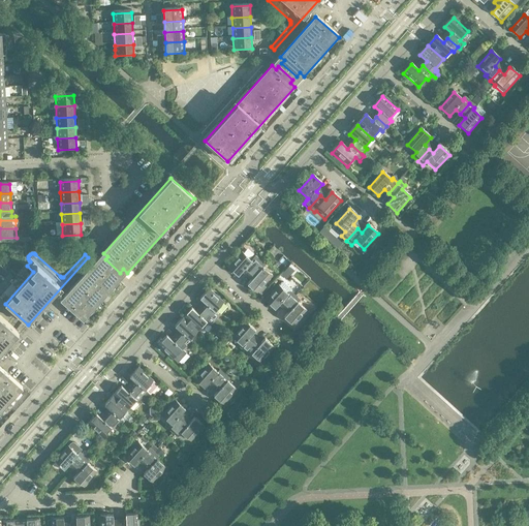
[(244,271),(249,275),(259,263),(254,258),(251,263),(242,254),(228,269),(238,278),(244,271)]
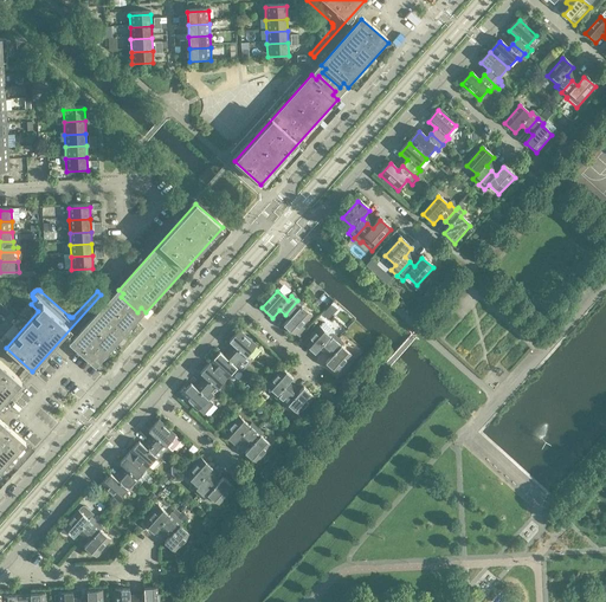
[(69,345),(95,369),(135,324),(130,319),(134,316),(117,301),(115,304),(109,299),(69,345)]
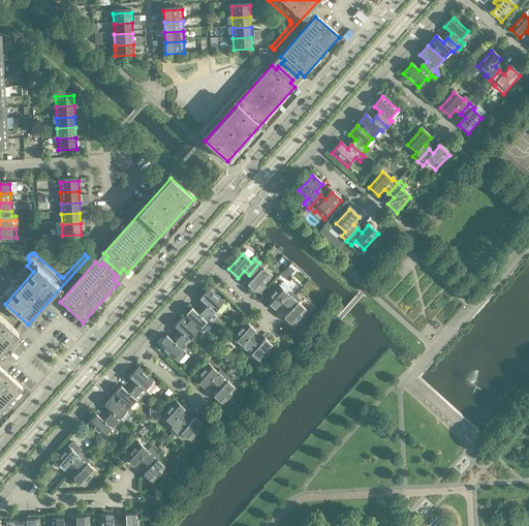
[(259,263),(249,275),(253,279),(247,286),(256,295),(272,277),(263,269),(265,267),(259,263)]
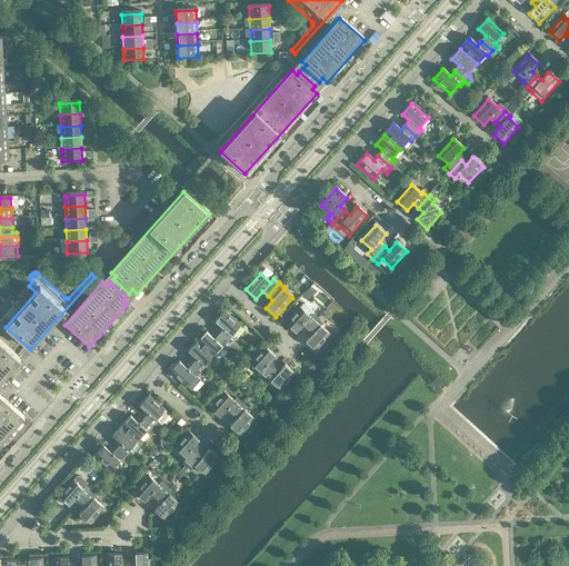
[(302,327),(307,331),(317,320),(311,316),(310,318),(300,309),(286,325),(296,335),(302,327)]
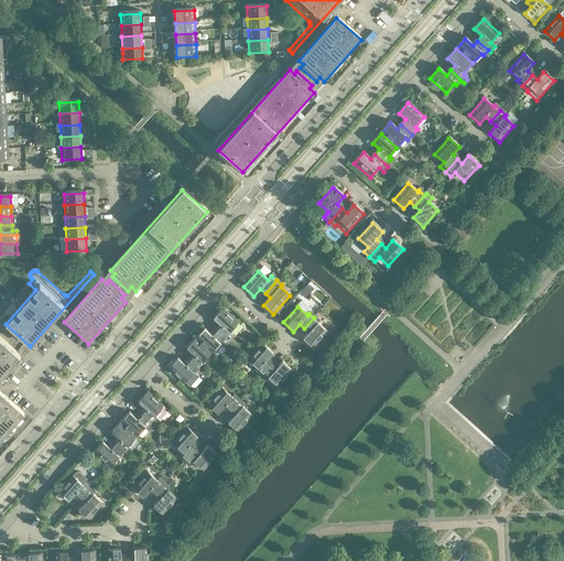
[(220,326),(216,332),(229,344),(234,338),(229,334),(238,324),(221,310),(213,320),(220,326)]
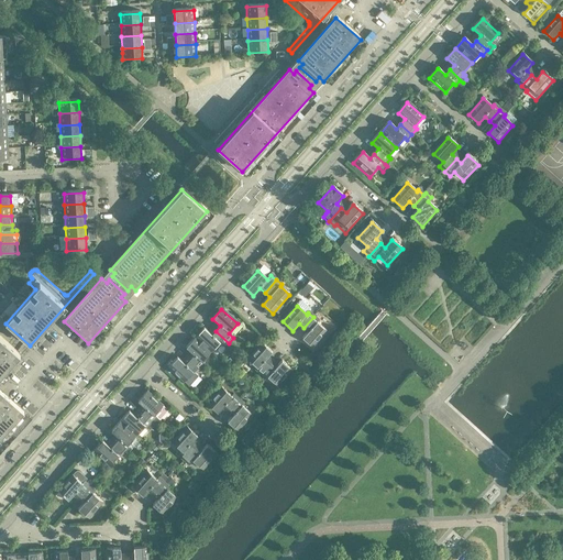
[(313,317),(304,328),(309,332),(302,340),(312,349),(327,332),(317,324),(319,322),(313,317)]
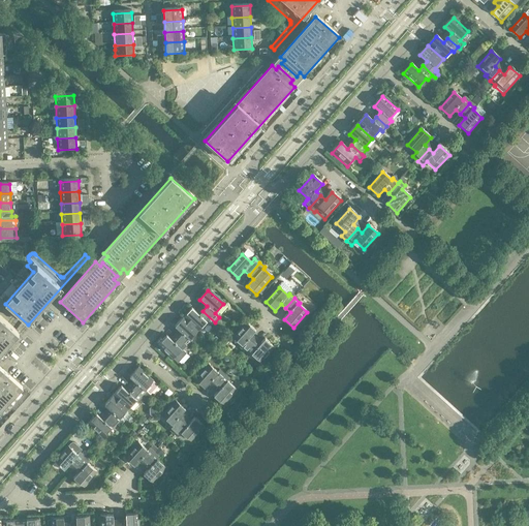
[(191,309),(183,318),(198,333),(207,323),(210,328),(215,322),(203,311),(198,315),(191,309)]
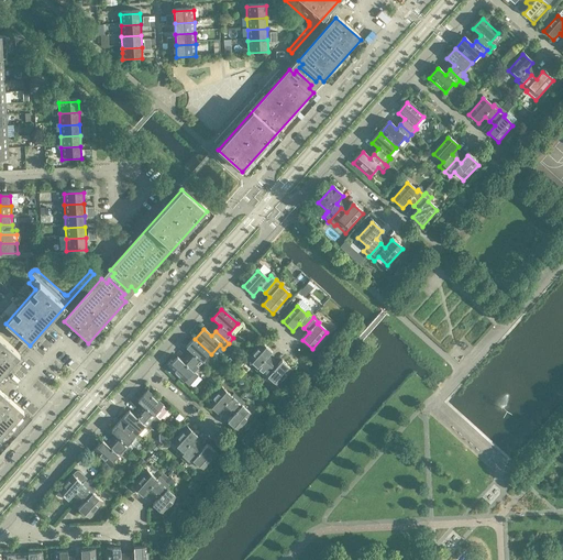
[(0,338),(0,377),(20,357),(0,338)]
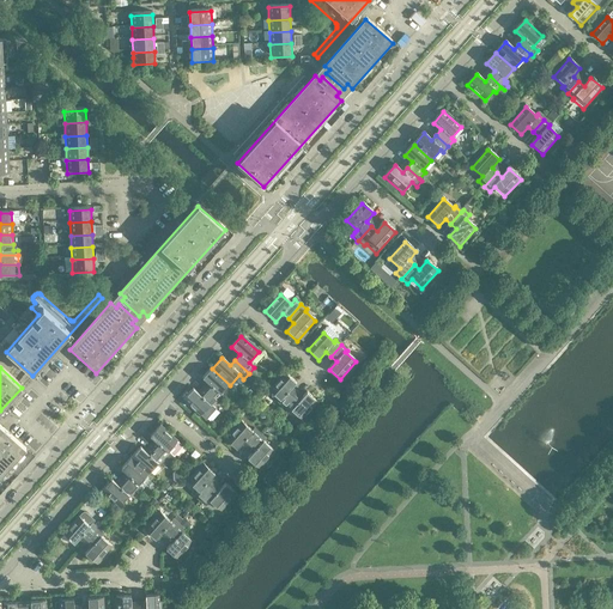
[(230,385),(212,369),(202,381),(211,387),(206,393),(218,403),(223,397),(220,395),(230,385)]
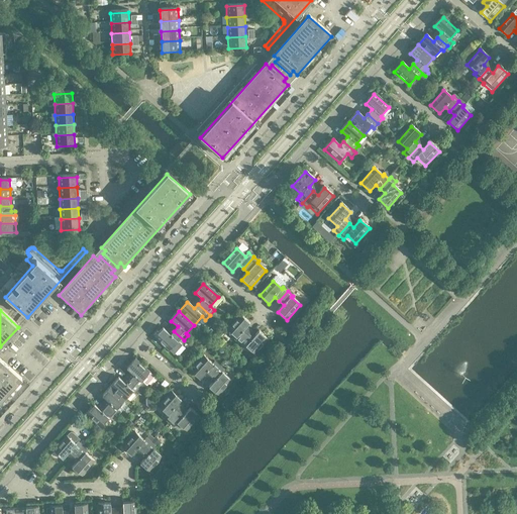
[(234,341),(239,345),(248,335),(243,331),(249,324),(240,316),(227,331),(236,339),(234,341)]
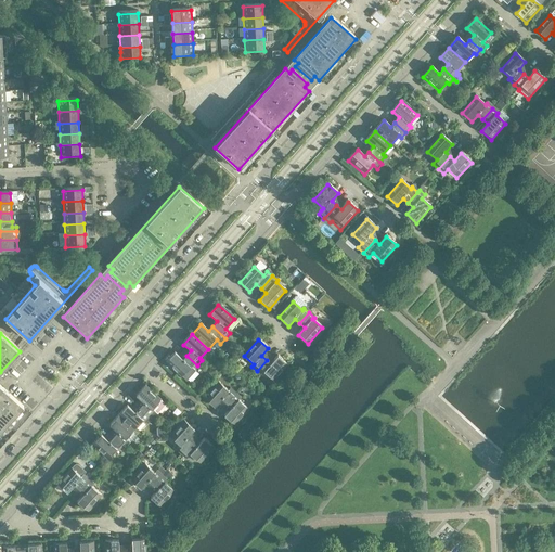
[(197,366),(186,356),(182,360),(175,354),(166,364),(186,383),(195,373),(193,370),(197,366)]
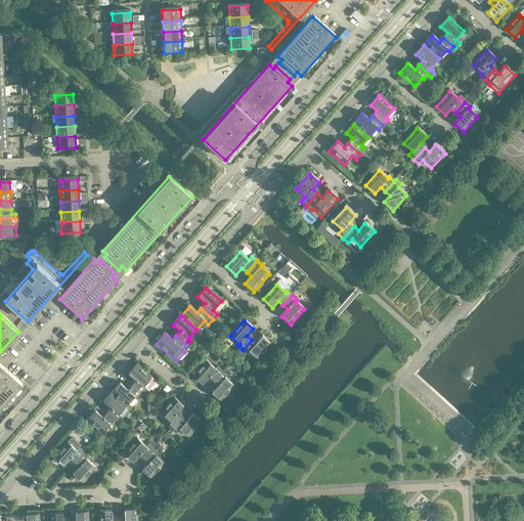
[(256,344),(252,340),(243,350),(248,354),(250,353),(258,360),(272,346),(262,337),(256,344)]
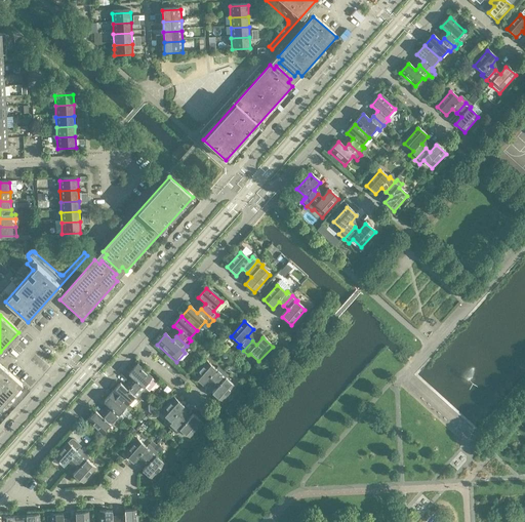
[(209,379),(213,384),(223,373),(217,369),(216,371),(207,363),(194,378),(203,387),(209,379)]
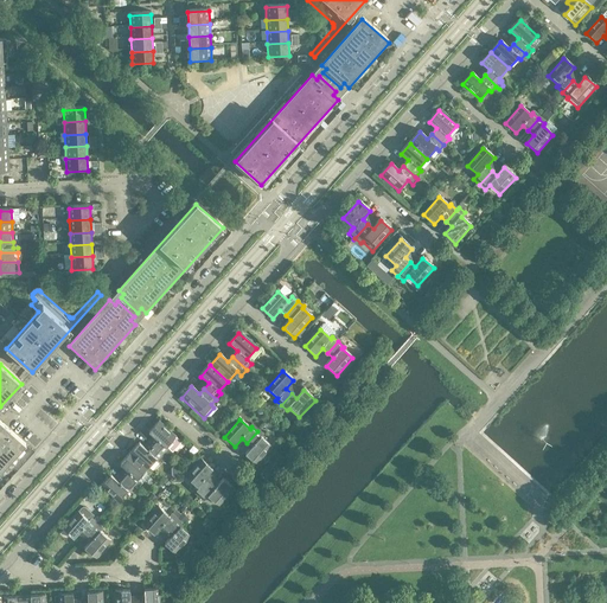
[(0,475),(26,447),(0,423),(0,475)]
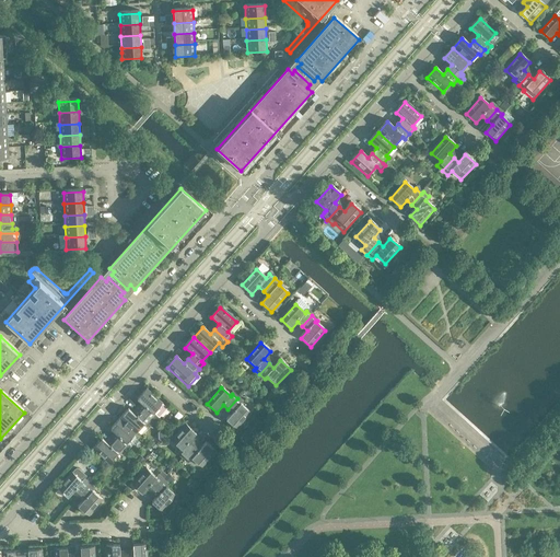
[(144,407),(140,413),(153,425),(158,419),(153,415),(162,405),(146,391),(137,401),(144,407)]
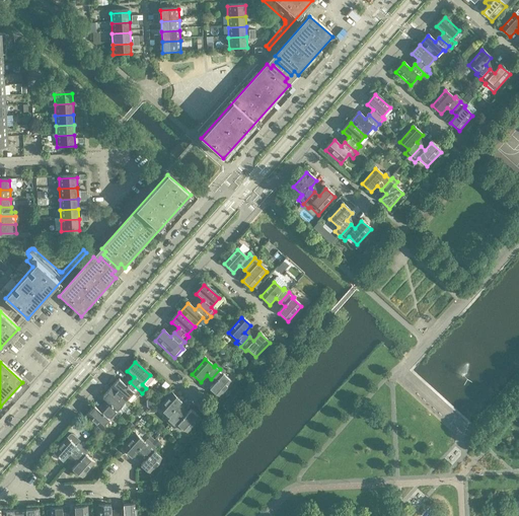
[(220,369),(211,379),(216,383),(210,390),(219,398),(232,383),(223,375),(225,374),(220,369)]
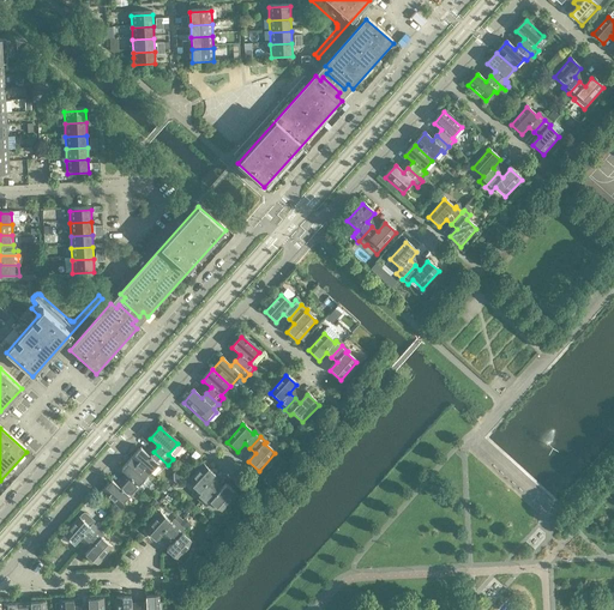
[(140,450),(131,460),(149,477),(157,466),(162,471),(168,465),(154,452),(149,457),(140,450)]
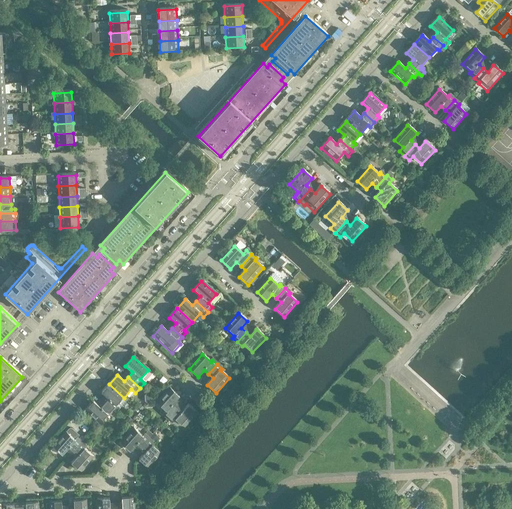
[(124,398),(109,384),(101,393),(107,399),(104,404),(116,415),(120,410),(116,406),(124,398)]
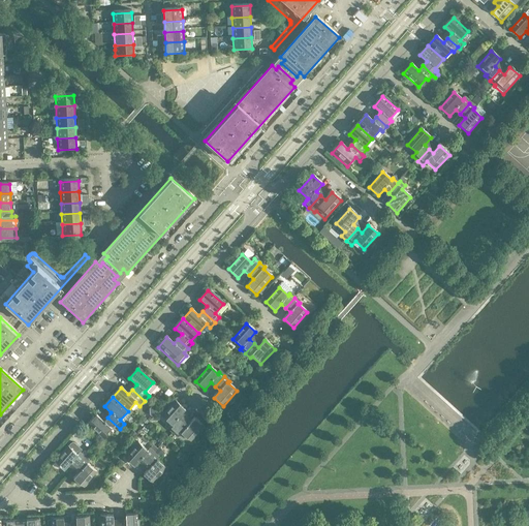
[(167,430),(173,434),(184,422),(179,418),(185,411),(176,402),(162,418),(172,426),(167,430)]
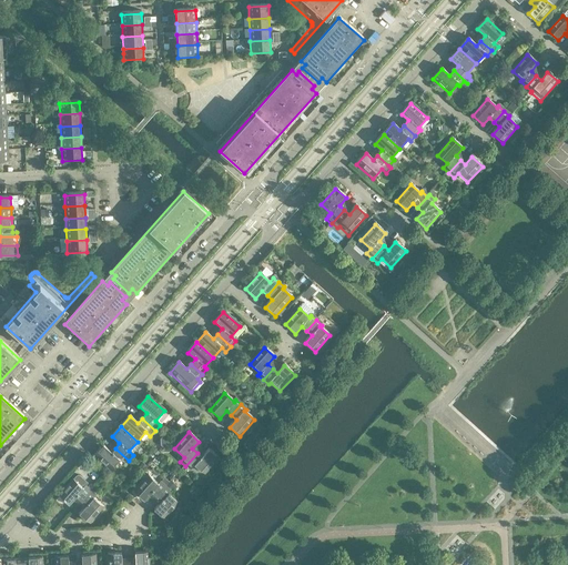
[(121,464),(122,463),(124,465),(129,461),(115,449),(110,453),(103,446),(94,457),(110,472),(119,462),(121,464)]
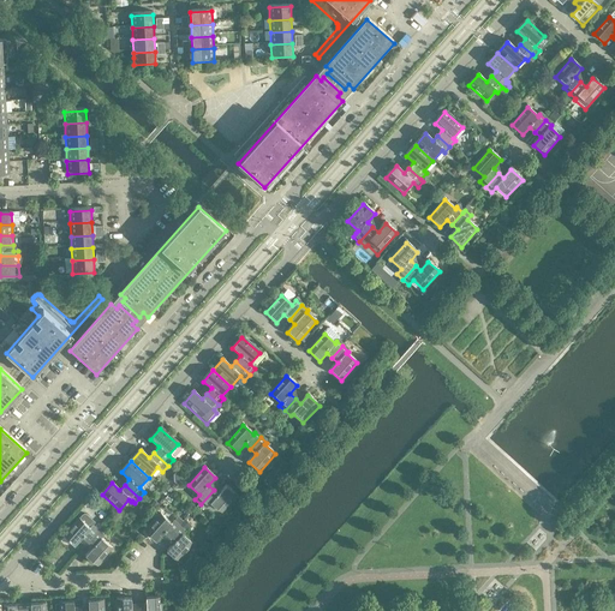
[(219,495),(214,490),(201,504),(207,510),(210,505),(221,515),(237,497),(226,487),(219,495)]
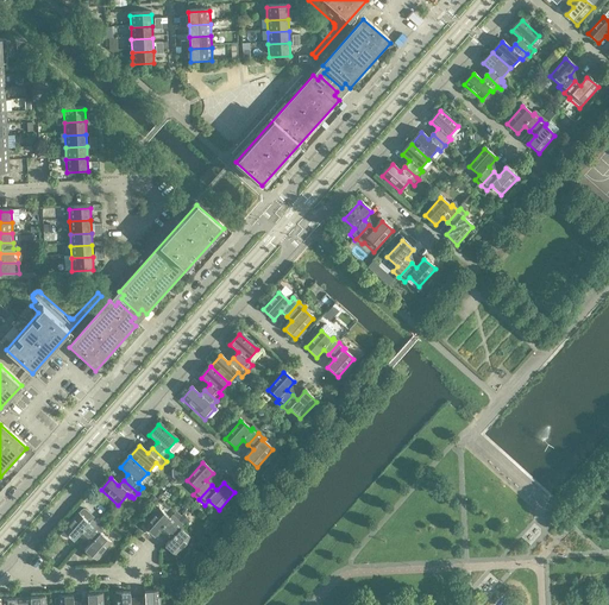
[(162,530),(167,535),(177,523),(171,518),(170,520),(159,511),(144,528),(155,539),(162,530)]
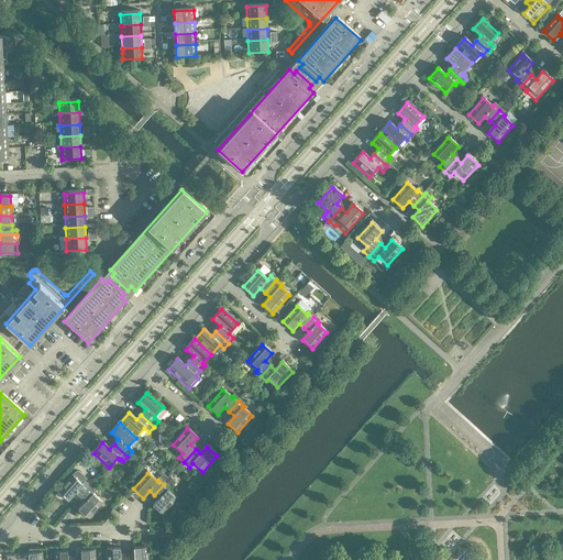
[(75,495),(79,500),(89,489),(84,483),(83,485),(73,476),(58,493),(68,502),(75,495)]
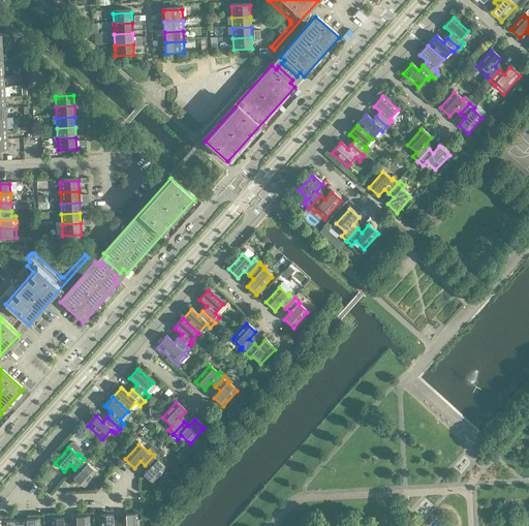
[(154,455),(145,465),(150,469),(144,476),(153,485),(166,469),(157,461),(159,459),(154,455)]
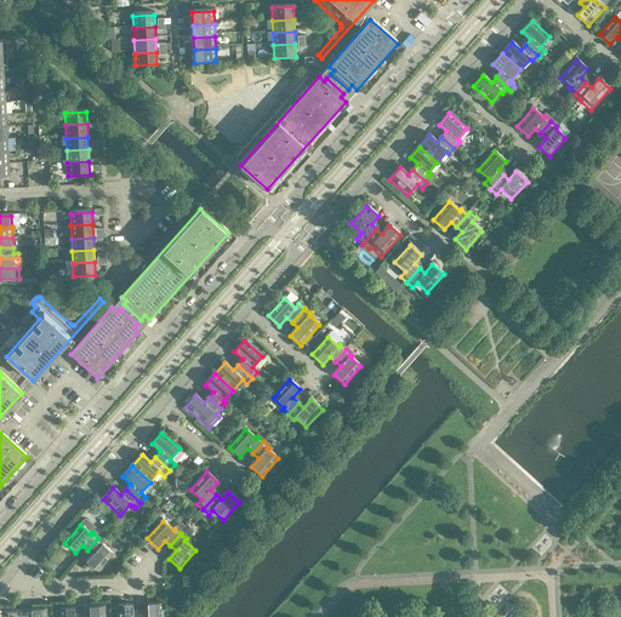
[(98,538),(87,550),(93,555),(86,563),(97,573),(113,555),(103,546),(104,543),(98,538)]
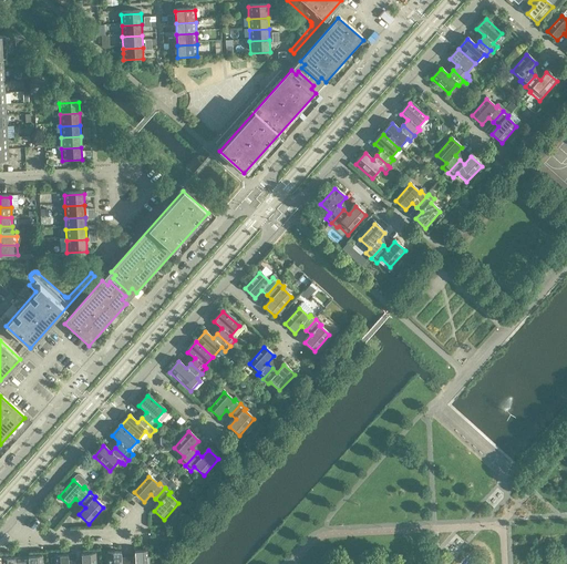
[(135,563),(129,563),(148,563),(148,553),(134,553),(135,563)]
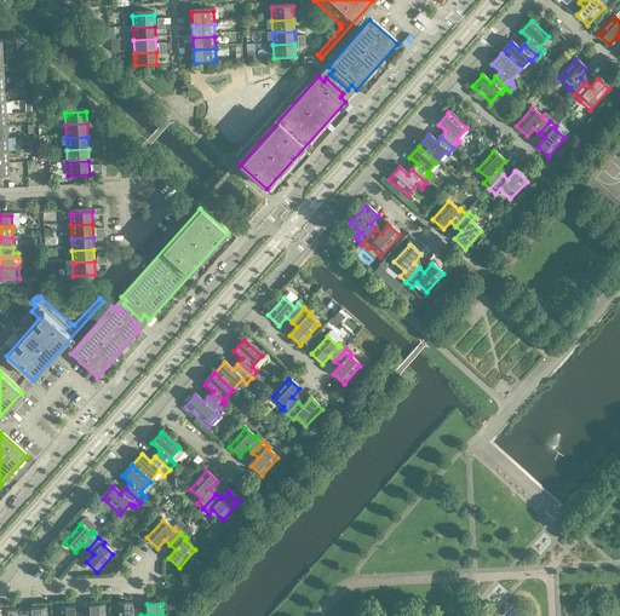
[(141,615),(133,615),(132,605),(118,606),(118,615),(141,615)]
